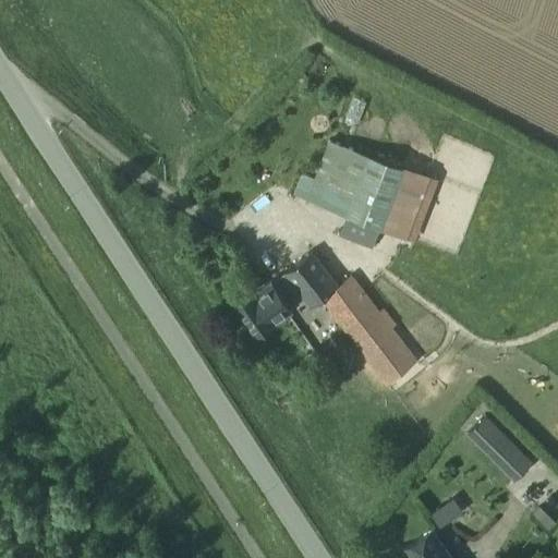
[(403,166),(329,138),(315,178),(301,172),(293,194),(347,215),(339,234),(373,247),(380,228),(408,238),(431,174),(403,165),(403,166)]
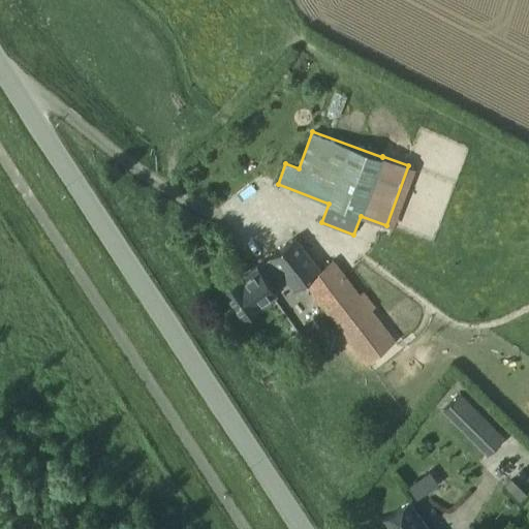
[(294,239),(268,257),(286,281),(294,292),(306,284),(365,364),(395,340),(335,261),(319,273),(294,239)]
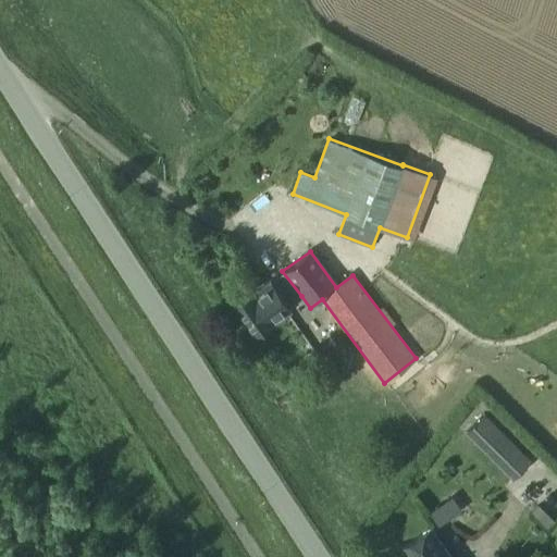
[(301,296),(282,271),(235,306),(255,333),(289,307),(288,306),(301,296)]
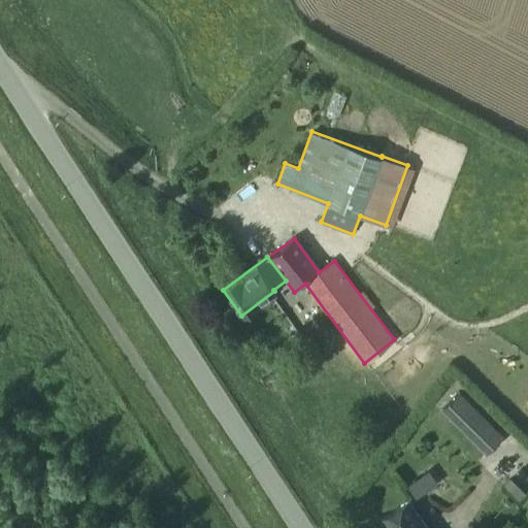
[(441,409),(486,454),(504,436),(460,392),(441,409)]
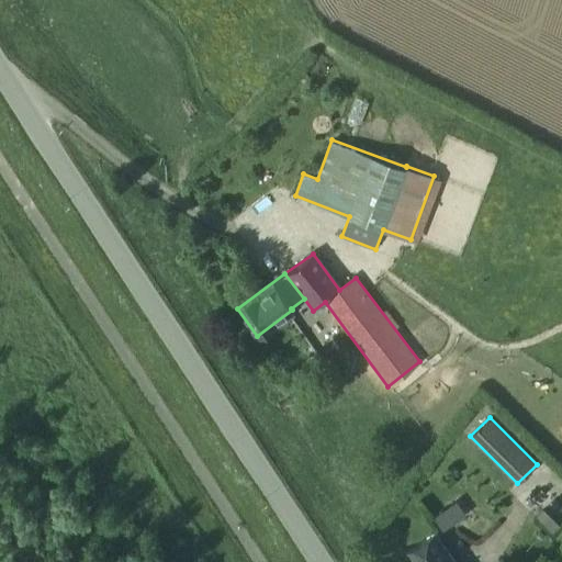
[(445,529),(470,514),(461,499),(436,515),(445,529)]
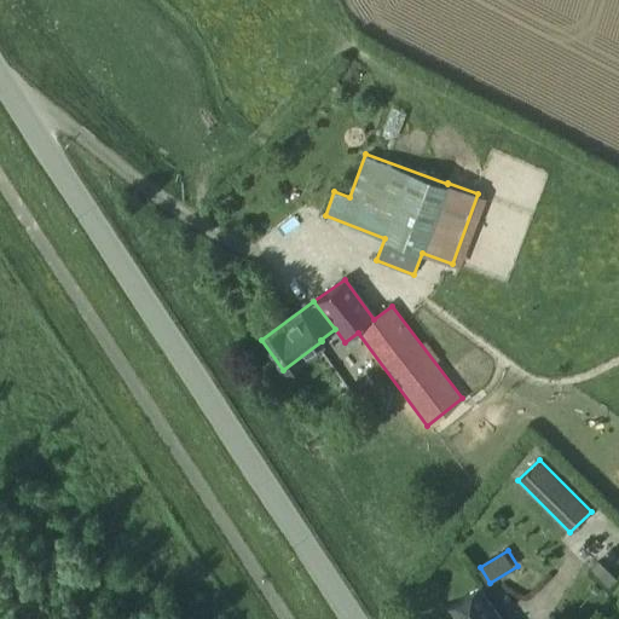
[(597,561),(590,570),(608,588),(617,579),(597,561)]
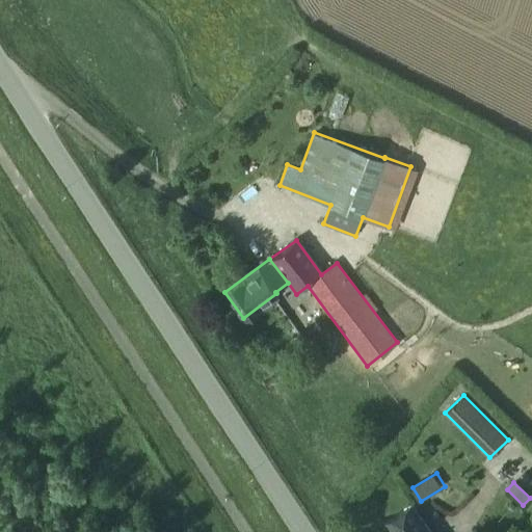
[(431,531),(413,505),(384,525),(389,531),(431,531)]
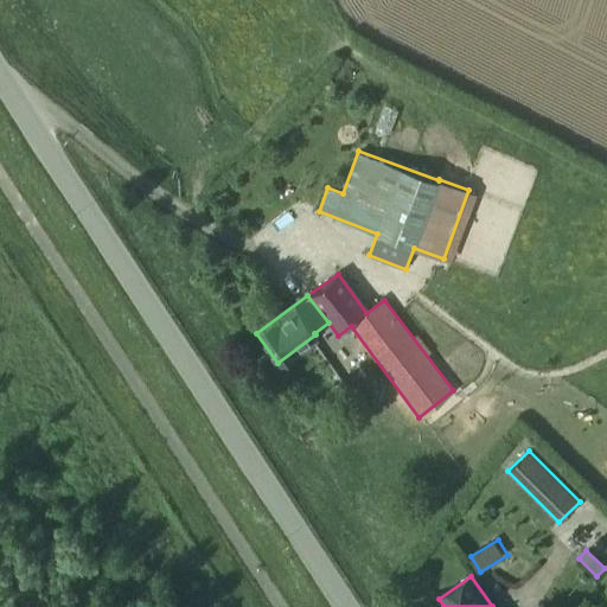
All buildings are outlined.
